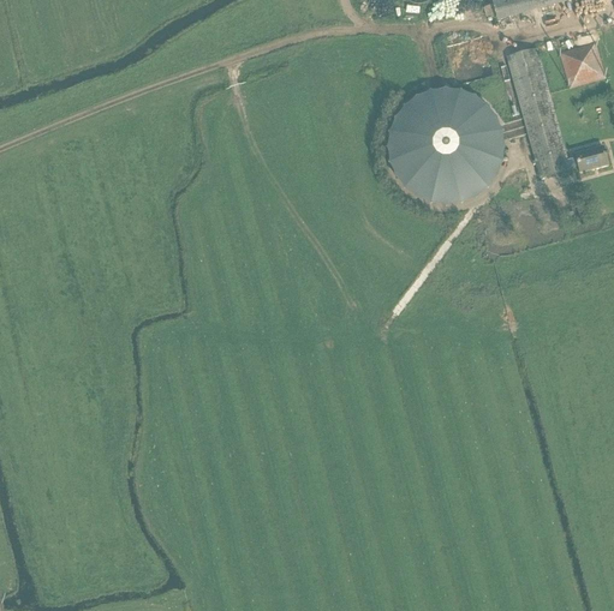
[(490,0),(495,15),(546,0),(490,0)]
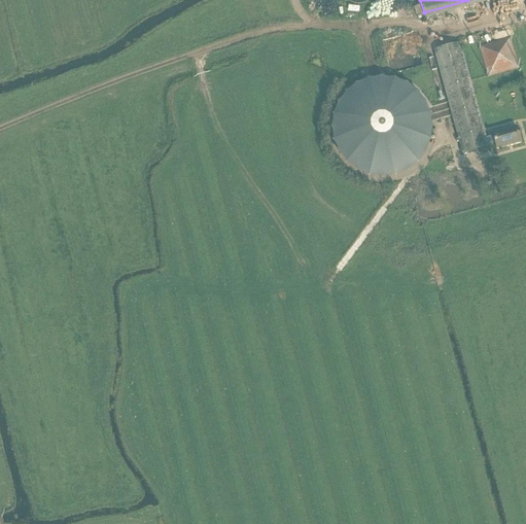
[(455,9),(456,27),(464,27),(463,9),(455,9)]
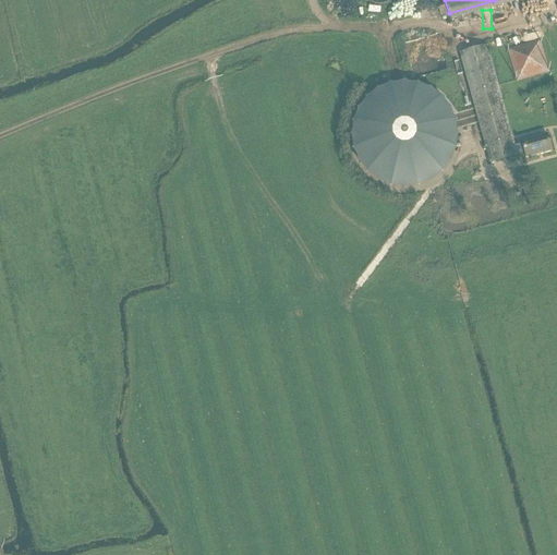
[(525,28),(527,33),(518,35),(517,29),(500,33),(501,40),(534,35),(533,27),(525,28)]
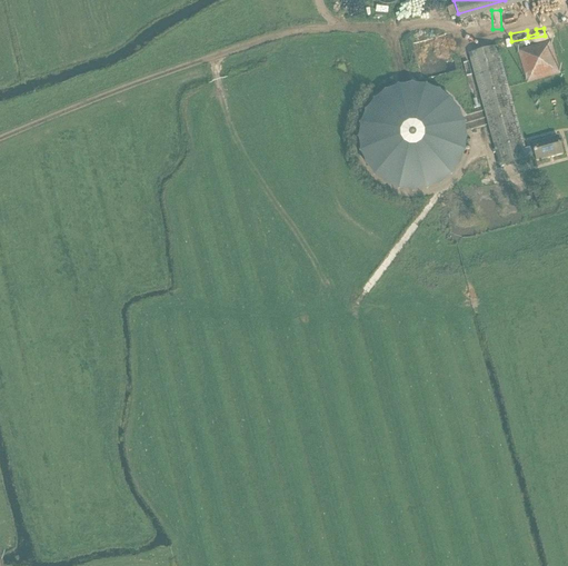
[(516,47),(526,80),(559,70),(550,37),(516,47)]
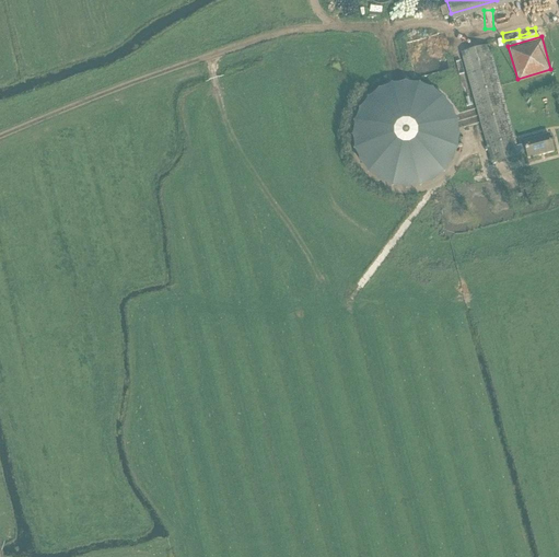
[(525,149),(526,155),(552,149),(548,131),(522,139),(523,142),(514,144),(487,43),(461,50),(491,161),(517,154),(516,151),(525,149)]
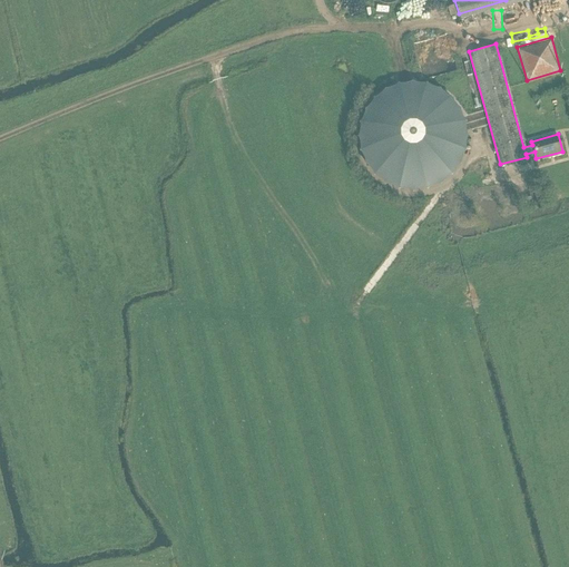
[(384,184),(398,189),(412,192),(427,189),(440,184),(451,175),(460,164),(467,150),(468,136),(466,121),(460,108),(451,96),(440,87),(427,82),(412,80),(398,82),(383,88),(372,97),(363,108),(357,121),(356,136),(359,150),(364,164),(373,175),(384,184)]
